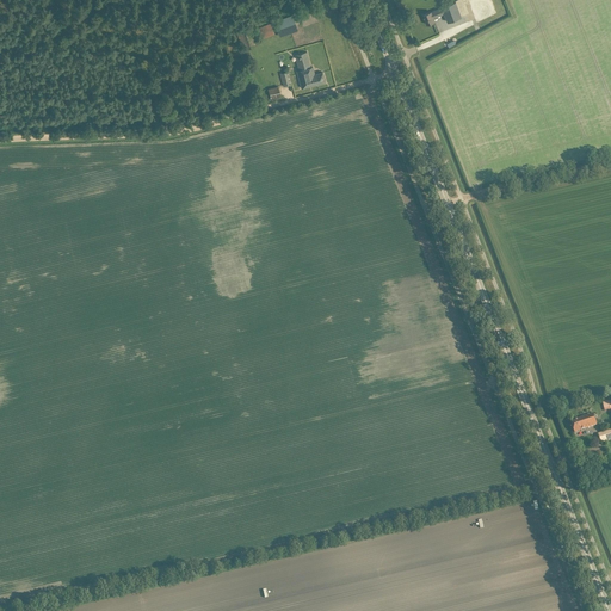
[(456,2),(443,7),(445,13),(448,22),(462,17),(456,2)]
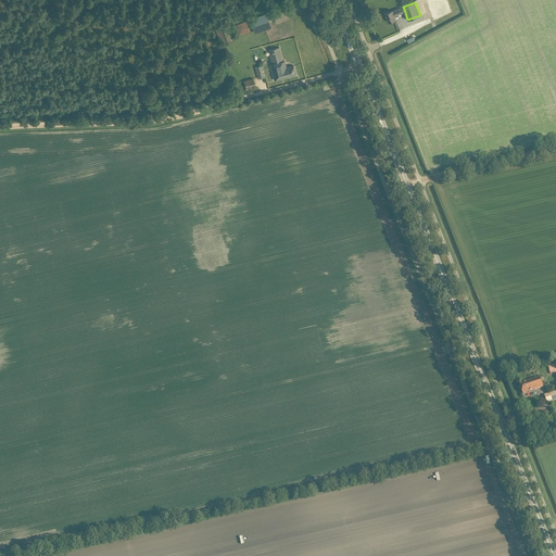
[(403,7),(386,13),(389,22),(395,20),(394,15),(397,14),(399,15),(405,12),(403,7)]
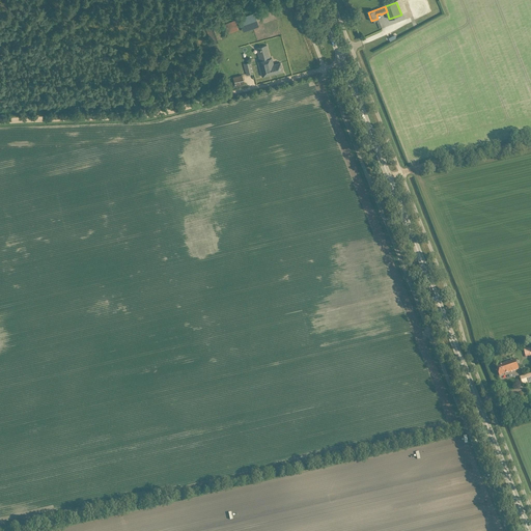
[(257,23),(254,12),(239,19),(242,28),(257,23)]
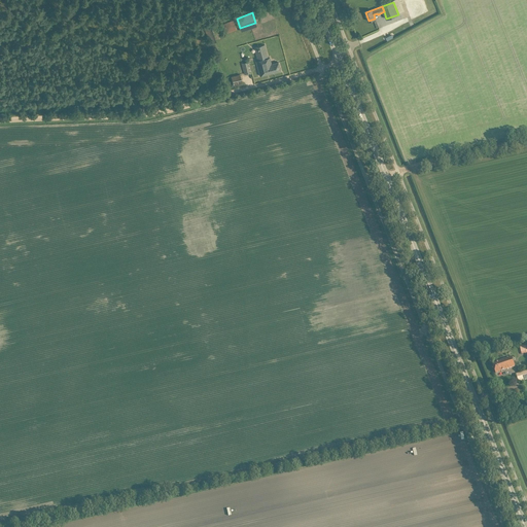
[(221,25),(224,33),(236,29),(233,21),(221,25)]
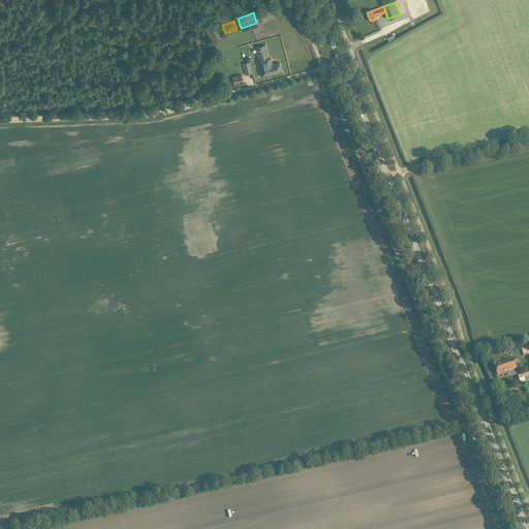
[(257,61),(259,71),(260,76),(274,72),(275,73),(281,71),(279,62),(272,64),(271,58),(269,58),(266,45),(255,48),(258,61),(257,61)]
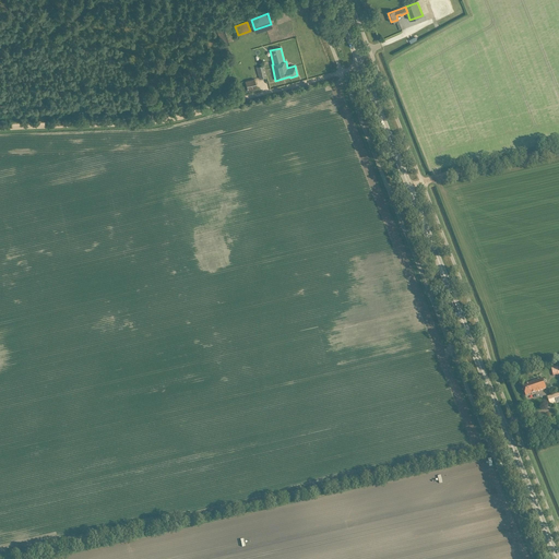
[(266,76),(264,66),(256,68),(259,79),(266,76)]
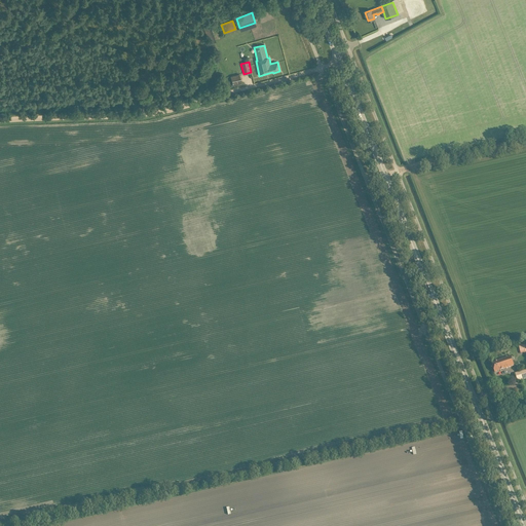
[(231,77),(233,85),(241,83),(239,75),(231,77)]
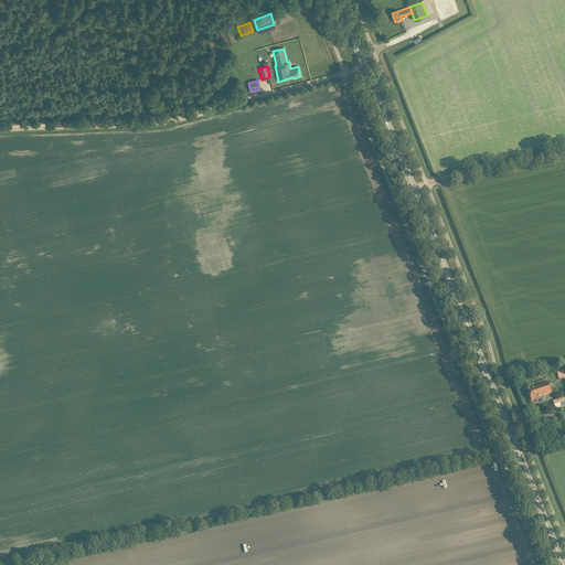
[(548,383),(533,388),(528,390),(531,400),(536,397),(552,393),(548,383)]
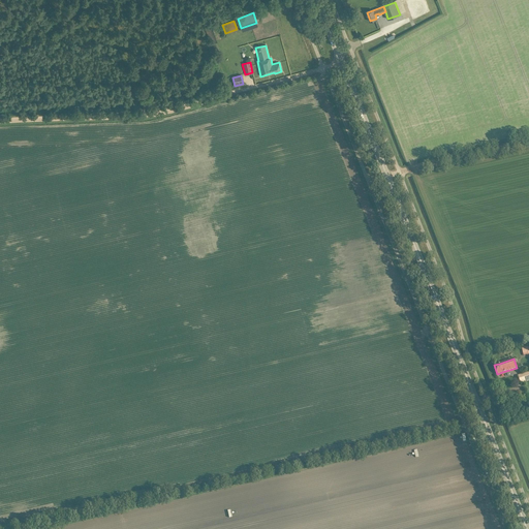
[(528,372),(518,375),(521,383),(528,380),(528,372)]
